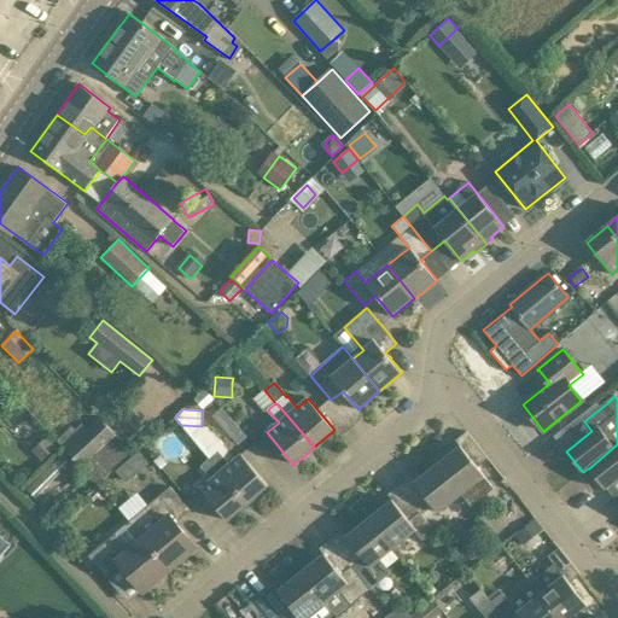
[(132,454),(97,417),(63,449),(98,485),(132,454)]
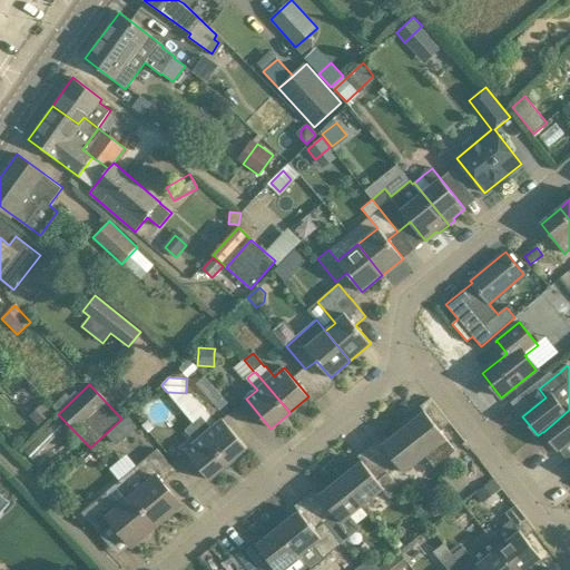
[(186,393),(167,392),(168,393),(183,410),(193,422),(195,424),(198,429),(228,464),(229,463),(247,448),(223,419),(216,424),(212,428),(202,415),(206,412),(196,400),(192,394),(186,393)]
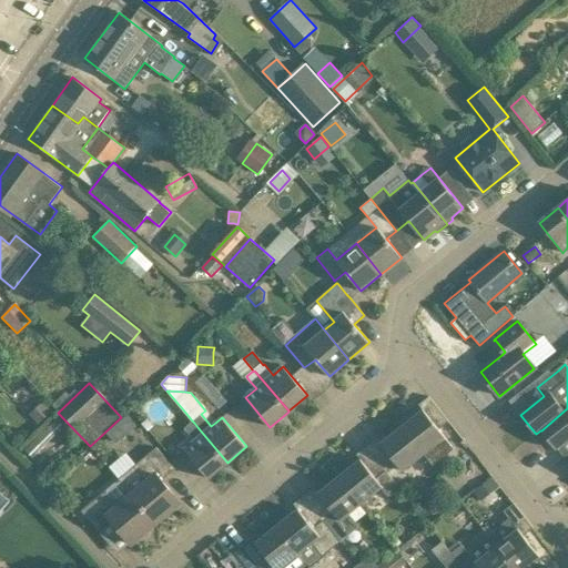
[(412,419),(399,428),(422,456),(424,454),(433,466),(453,449),(444,438),(437,430),(448,422),(429,396),(425,399),(418,405),(423,409),(419,413),(412,419)]
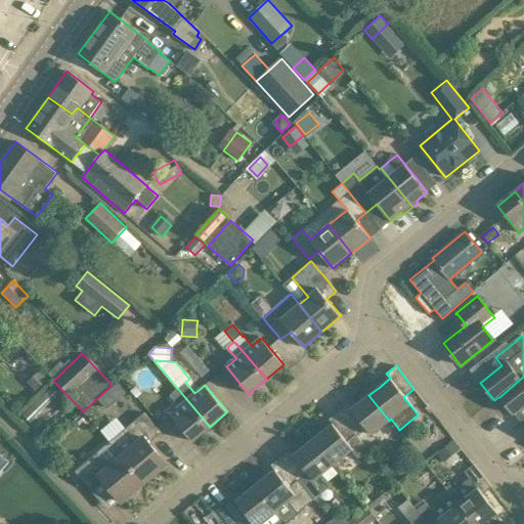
[(36,391),(48,379),(39,369),(27,382),(36,391)]
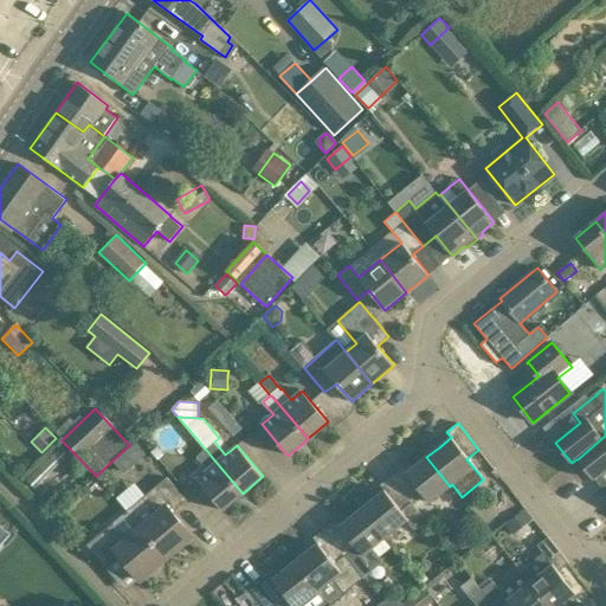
[(605,436),(578,459),(593,479),(594,477),(605,468),(605,436)]
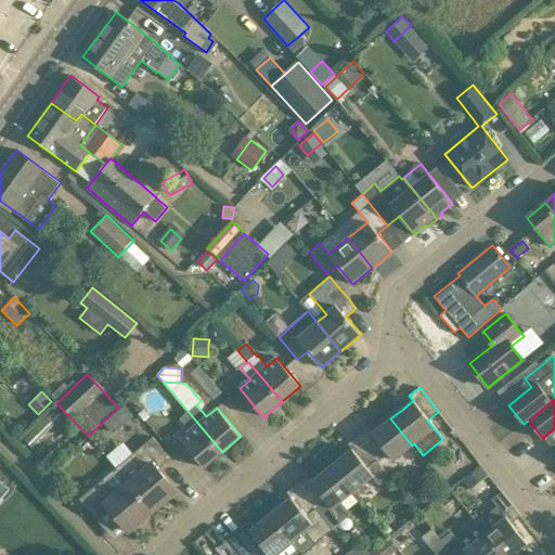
[(125,404),(114,414),(124,424),(133,415),(125,404)]
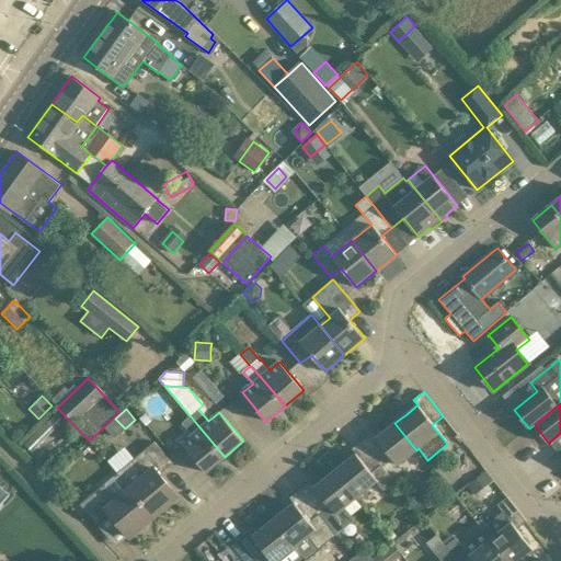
[(24,444),(32,453),(64,422),(55,413),(24,444)]
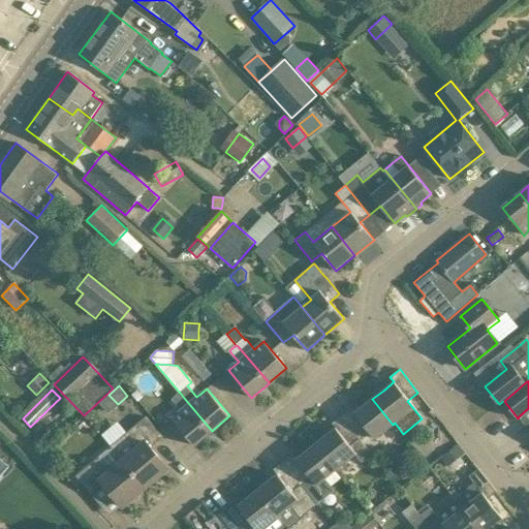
[(137,401),(144,397),(137,390),(132,395),(137,401)]
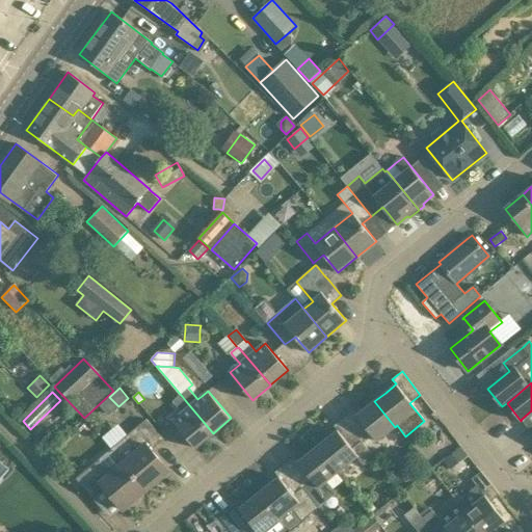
[(182,413),(173,421),(195,448),(213,433),(185,400),(182,396),(180,394),(173,401),(174,402),(182,413)]
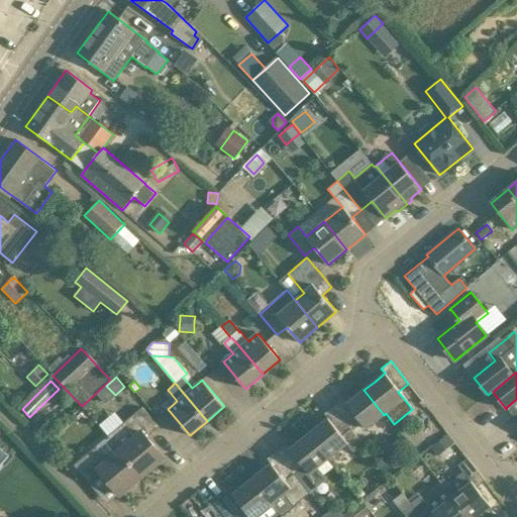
[(342,399),(333,406),(351,428),(360,422),(366,429),(384,415),(364,390),(346,404),(342,399)]
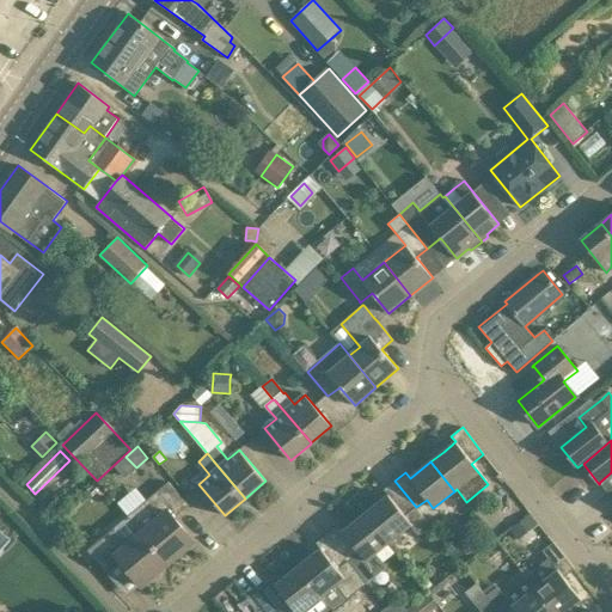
[(380,501),(365,514),(389,543),(410,526),(411,526),(418,536),(429,527),(432,526),(416,507),(395,481),(384,490),(389,495),(380,501)]
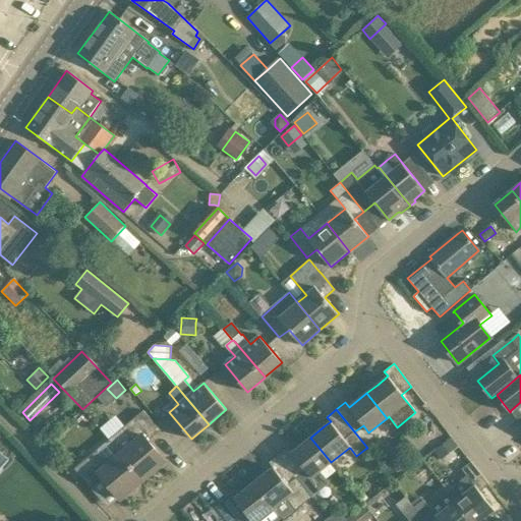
[(125,426),(110,439),(111,441),(123,454),(145,479),(147,477),(149,476),(154,472),(154,470),(166,461),(150,443),(149,441),(161,430),(143,410),(125,426)]
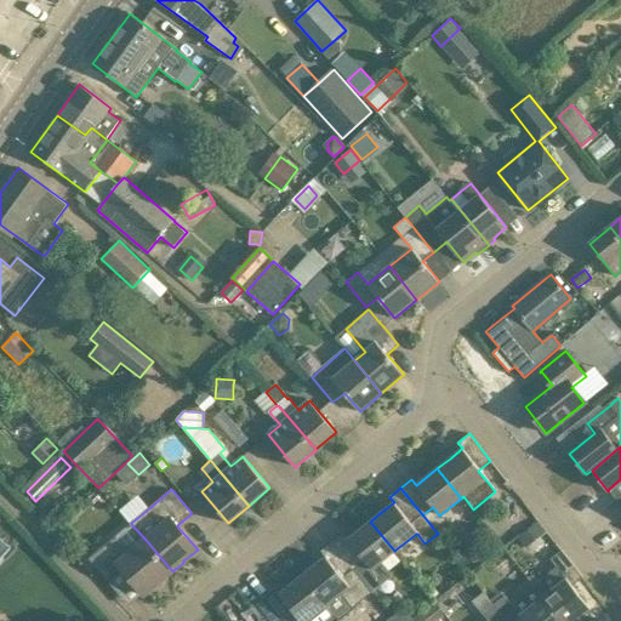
[(132,520),(148,505),(137,494),(121,510),(132,520)]
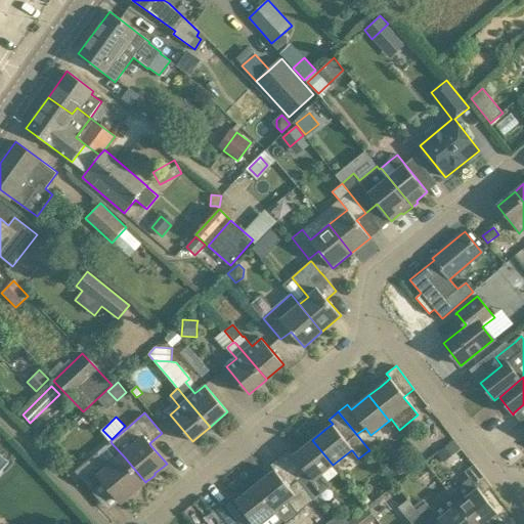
[(290,450),(280,457),(299,480),(307,473),(313,481),(333,465),(312,440),(298,451),(294,454),(290,450)]
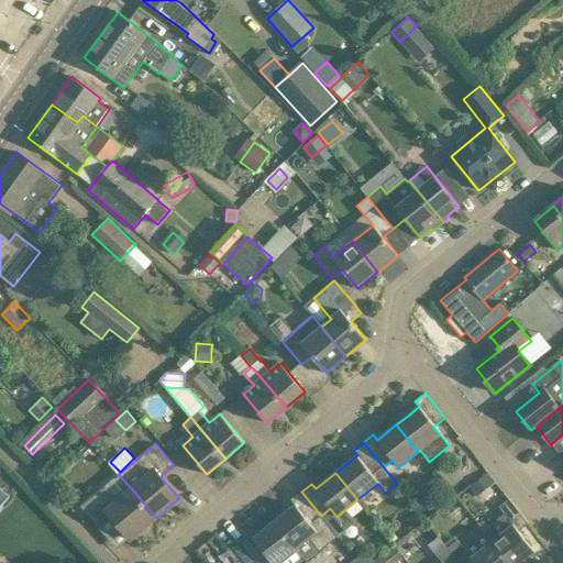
[(46,484),(57,495),(68,485),(57,474),(46,484)]
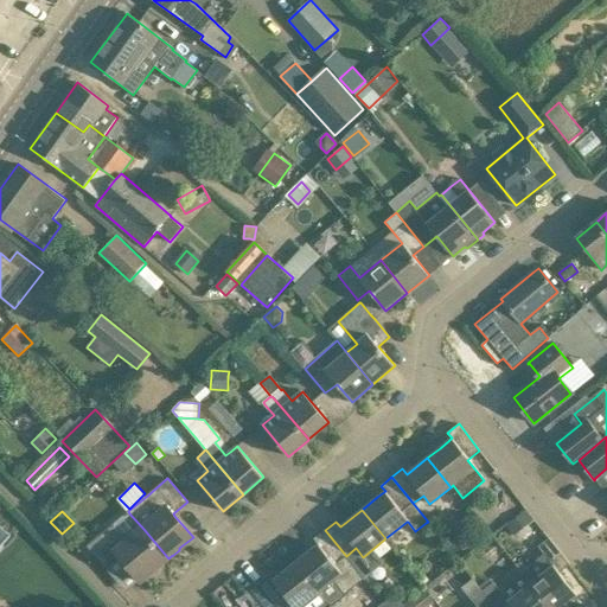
[(112,525),(87,545),(107,569),(121,557),(140,581),(154,570),(157,569),(161,566),(163,562),(168,558),(144,529),(129,513),(128,511),(112,525)]
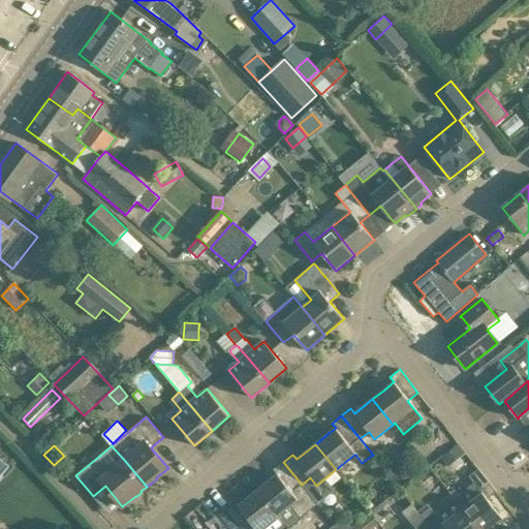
[(271,479),(256,491),(277,518),(279,516),(287,526),(289,528),(300,519),(317,505),(302,485),(283,462),(274,469),(277,474),(271,479)]
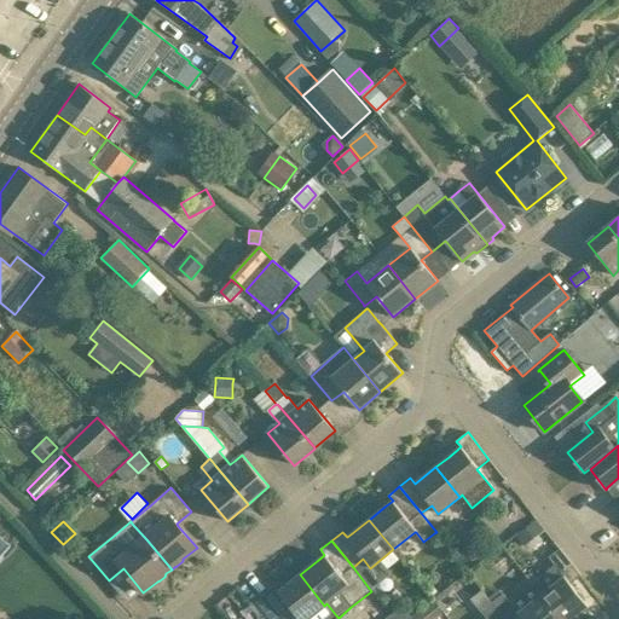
[(476,545),(460,551),(463,563),(480,557),(476,545)]
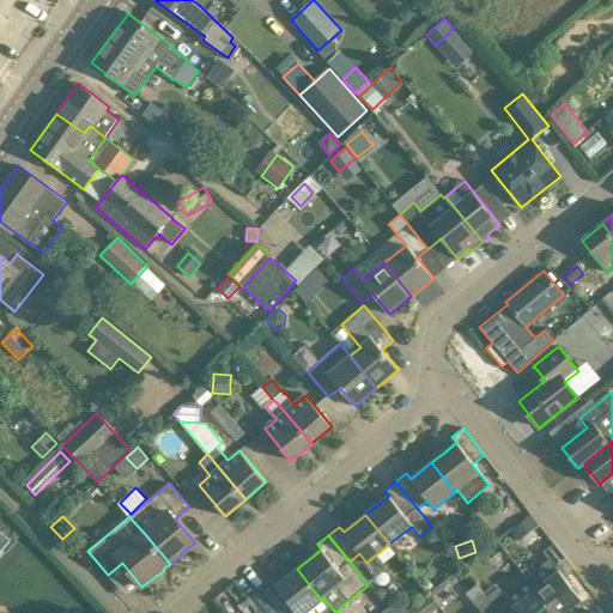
[(548,562),(527,578),(535,589),(554,612),(568,612),(583,601),(565,578),(566,577),(576,570),(554,542),(544,551),(544,552),(551,559),(548,562)]
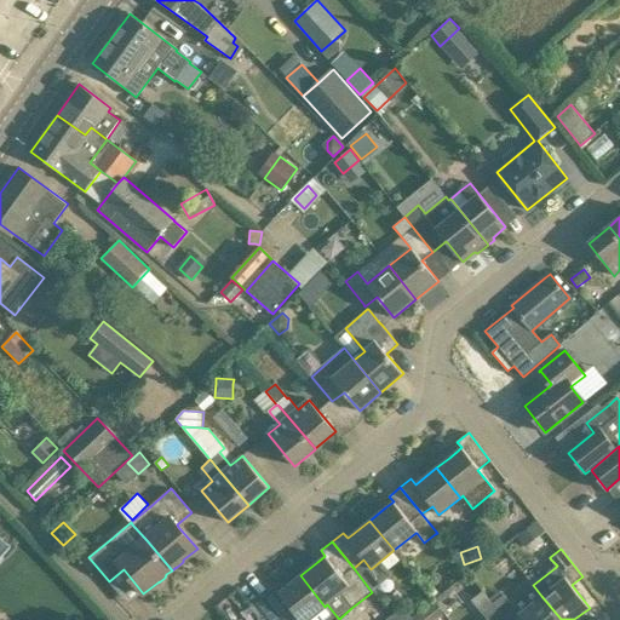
[(264,596),(256,603),(269,619),(331,619),(337,616),(327,604),(325,607),(300,575),(279,592),(275,586),(263,596),(264,596)]
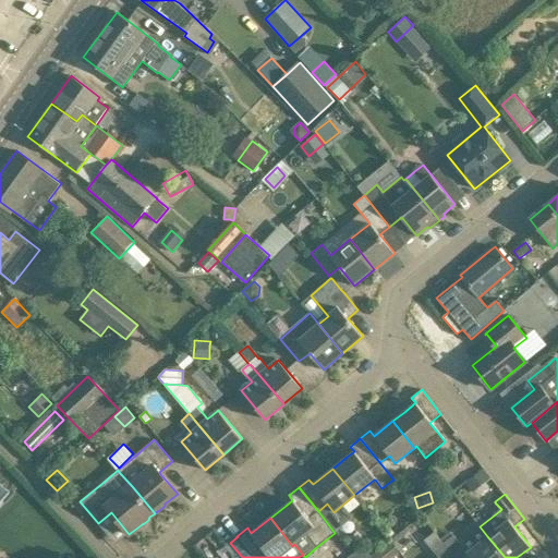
[(453,536),(445,542),(457,557),(505,557),(487,536),(480,526),(459,543),(453,536)]
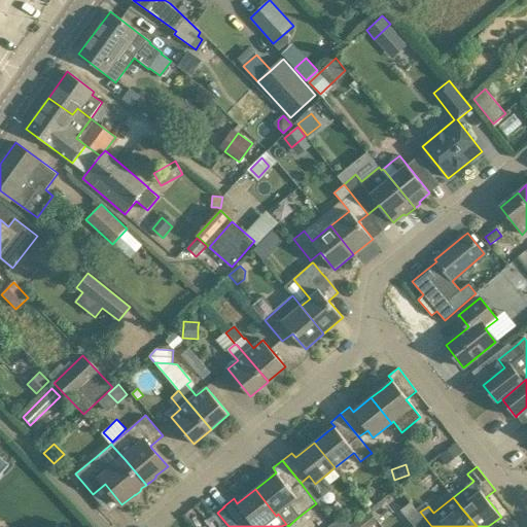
[(369,512),(349,526),(372,526),(378,523),(376,521),(369,512)]
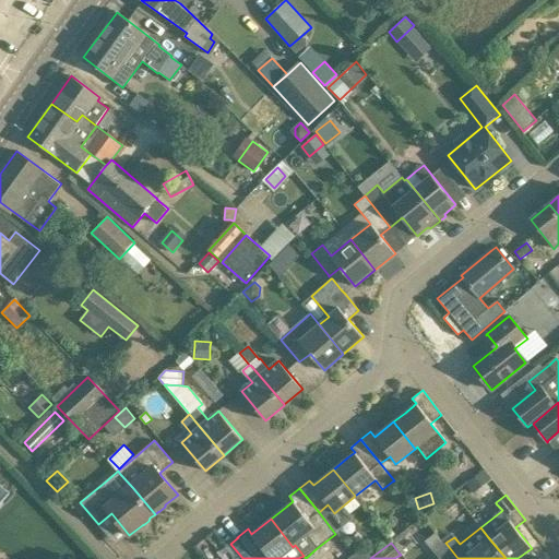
[(438,558),(458,558),(445,543),(443,545),(437,550),(433,552),(438,558)]
